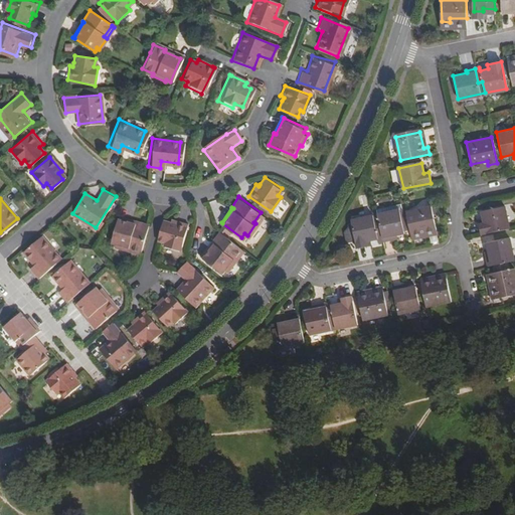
[(431,207),(406,212),(412,239),(420,237),(419,233),(436,230),(431,207)]
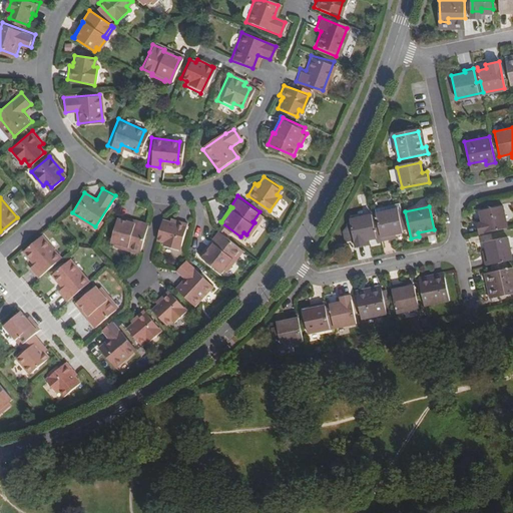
[(476,224),(478,233),(506,228),(502,207),(479,211),(482,223),(476,224)]
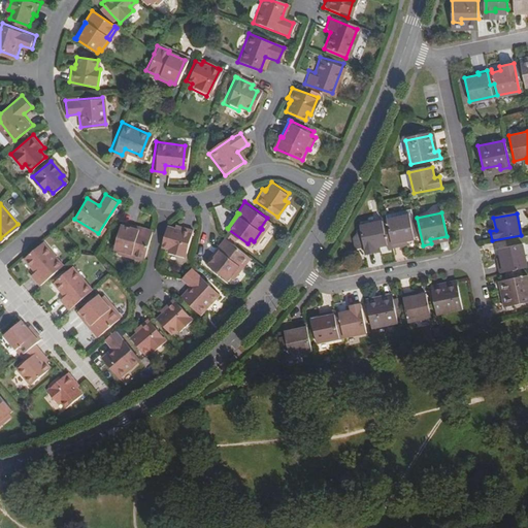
[(411,216),(383,222),(386,234),(390,234),(393,249),(402,246),(402,242),(417,239),(411,216)]
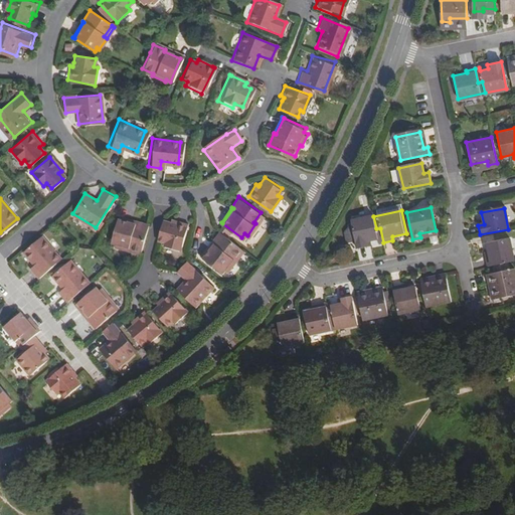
[(253,222),(255,223),(263,213),(261,212),(253,222)]
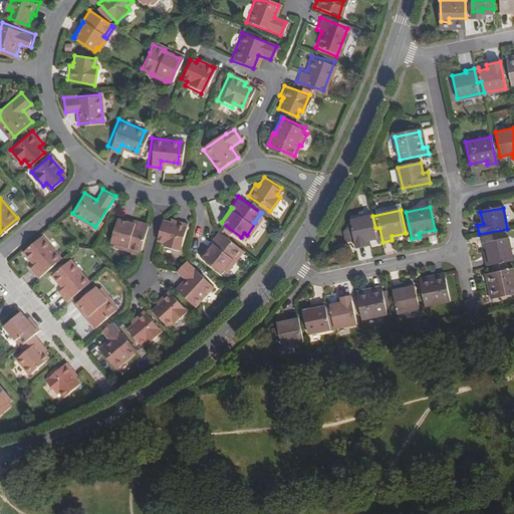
[(377,243),(382,242),(379,228),(375,228),(372,216),(350,221),(351,224),(348,225),(349,228),(352,227),(355,242),(357,249),(365,247),(365,242),(376,239),(377,243)]
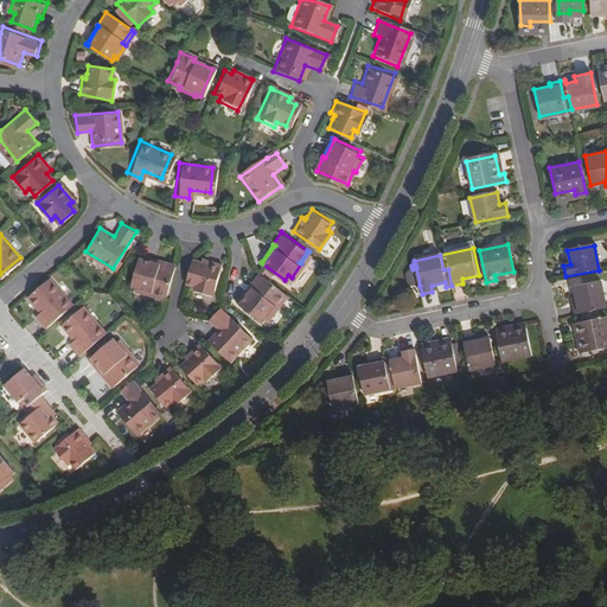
[(200,262),(192,260),(185,282),(193,285),(192,289),(211,295),(222,262),(203,256),(200,262)]
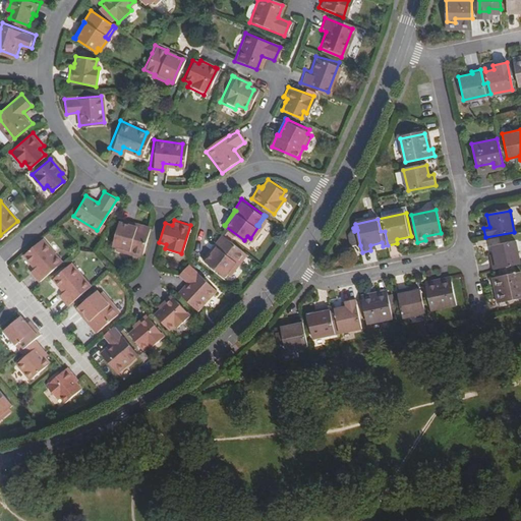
[(129,246),(143,250),(150,228),(136,224),(136,226),(118,221),(112,241),(117,243),(116,246),(128,250),(129,246)]
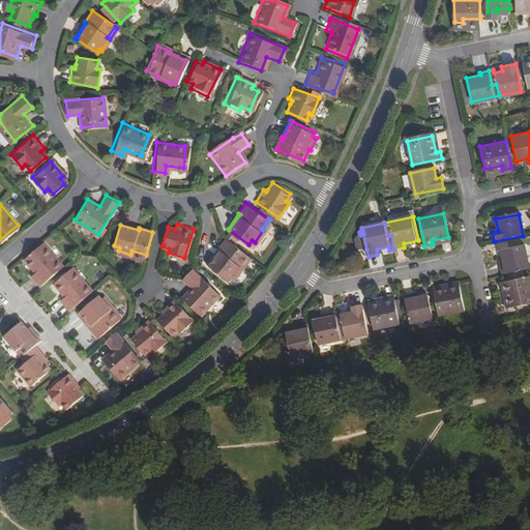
[(363,234),(360,235),(355,240),(358,252),(366,249),(363,234)]
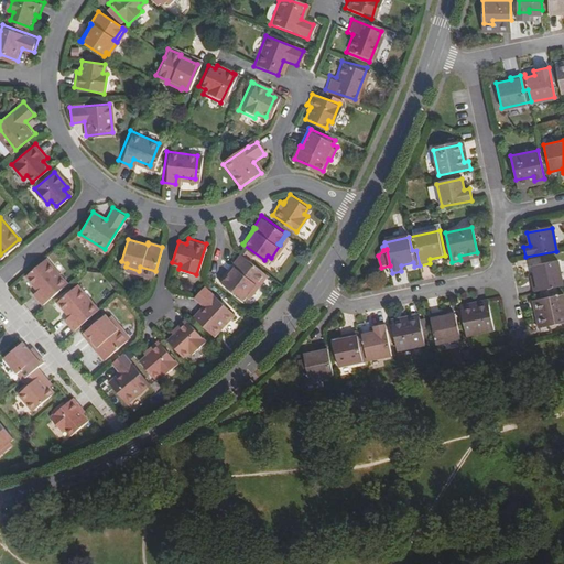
[(240,251),(231,262),(232,264),(220,280),(243,299),(247,293),(250,295),(259,284),(256,282),(266,271),(240,251)]
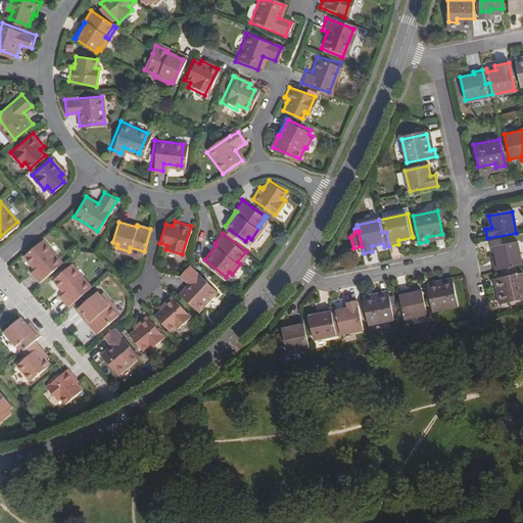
[(32,272),(39,281),(61,262),(42,240),(25,255),(36,268),(32,272)]
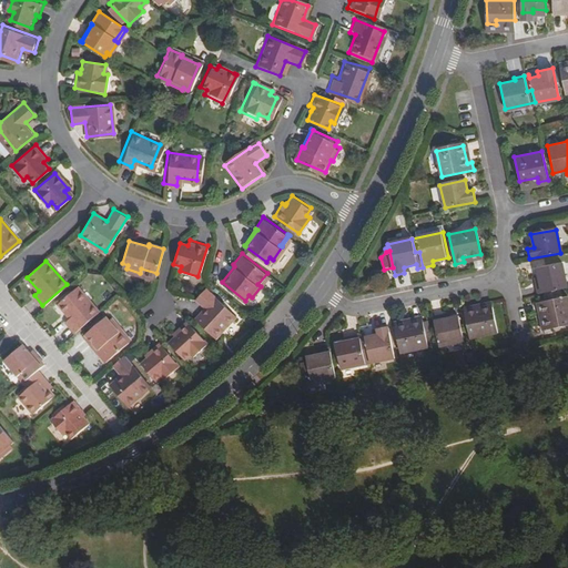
[(220,281),(222,282),(234,266),(233,264),(220,281)]
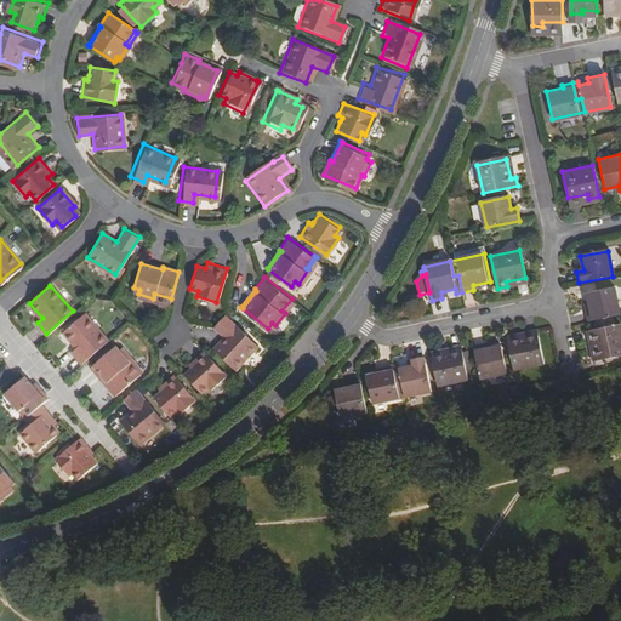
[(587,323),(620,315),(614,289),(587,295),(591,311),(585,312),(587,323)]
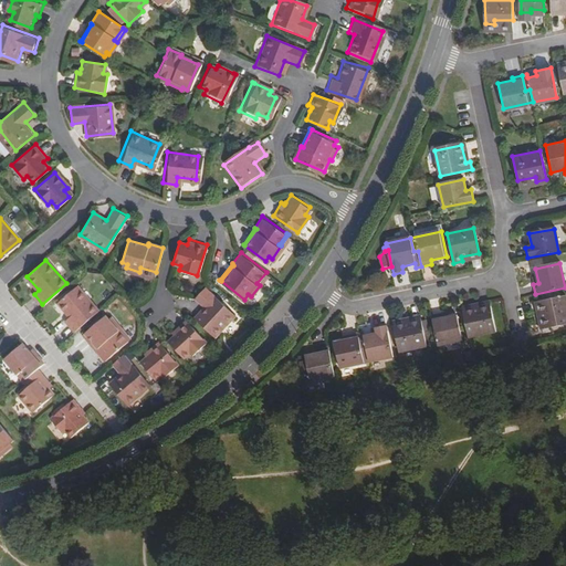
[(260,285),(269,274),(266,272),(257,283),(260,285)]
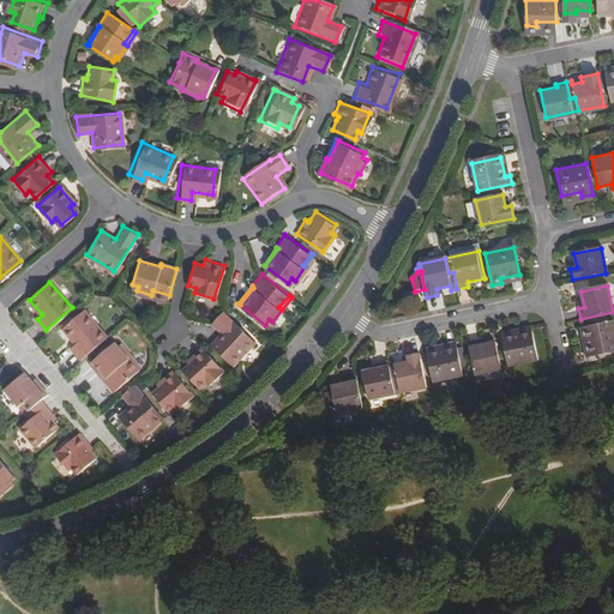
[(212,344),(230,361),(253,338),(223,308),(211,320),(210,321),(222,333),(212,344)]
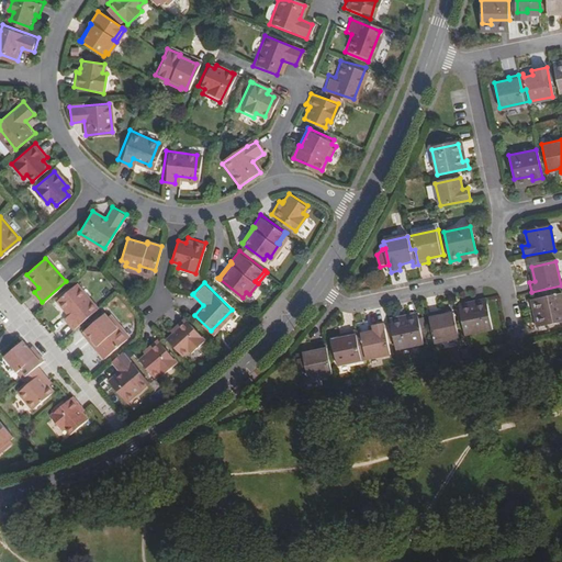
[(64,318),(72,328),(98,307),(77,283),(57,301),(68,314),(64,318)]
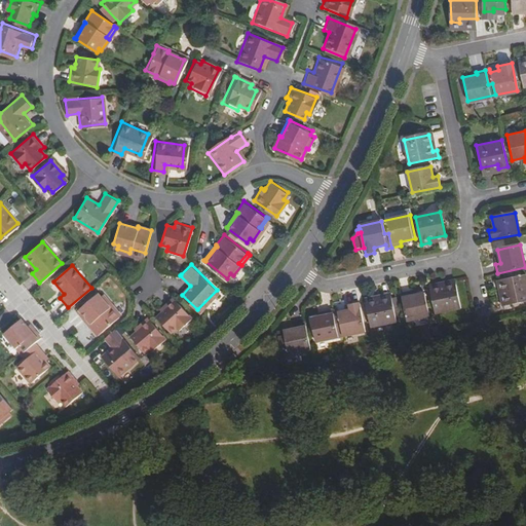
[(525,301),(525,280),(525,274),(500,279),(504,296),(499,297),(501,307),(525,301)]
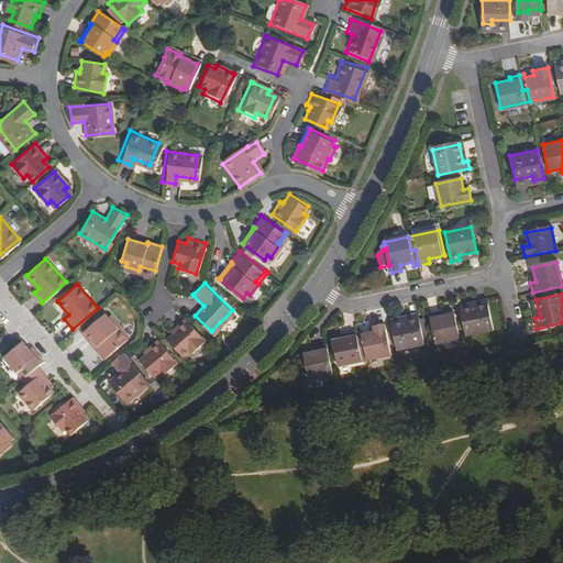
[(460,309),(466,338),(494,332),(488,309),(472,312),(471,307),(460,309)]
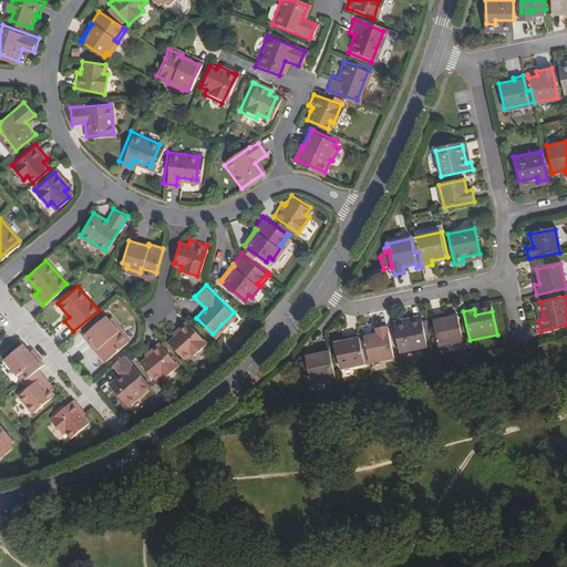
[(96,347),(93,349),(103,360),(130,338),(120,327),(121,326),(111,313),(107,316),(105,312),(82,331),(96,347)]
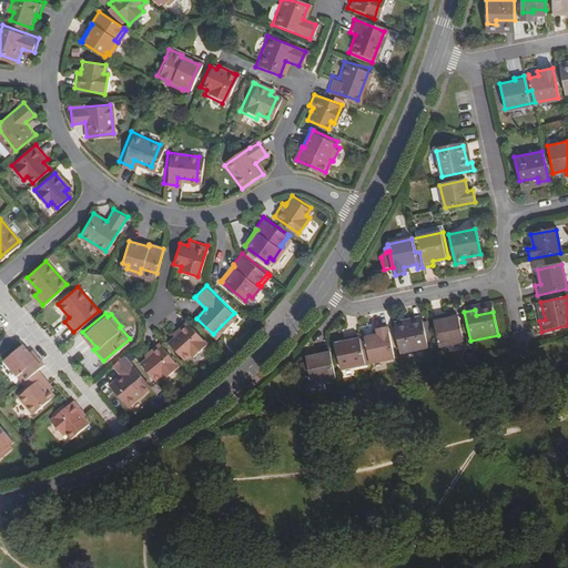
[(433,320),(439,350),(463,345),(457,318),(445,321),(444,317),(433,320)]
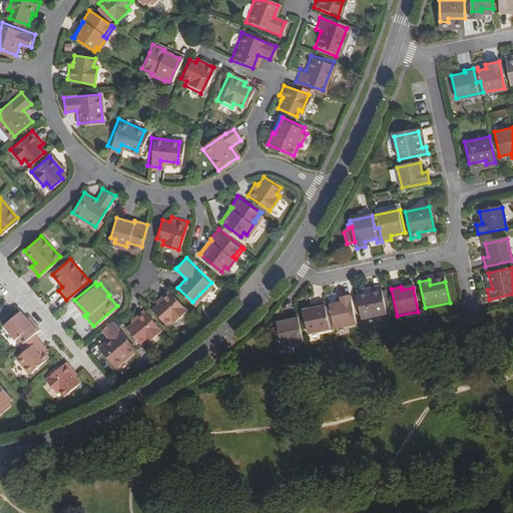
[(161,299),(158,303),(152,308),(165,322),(171,317),(174,320),(187,308),(168,288),(159,296),(161,299)]
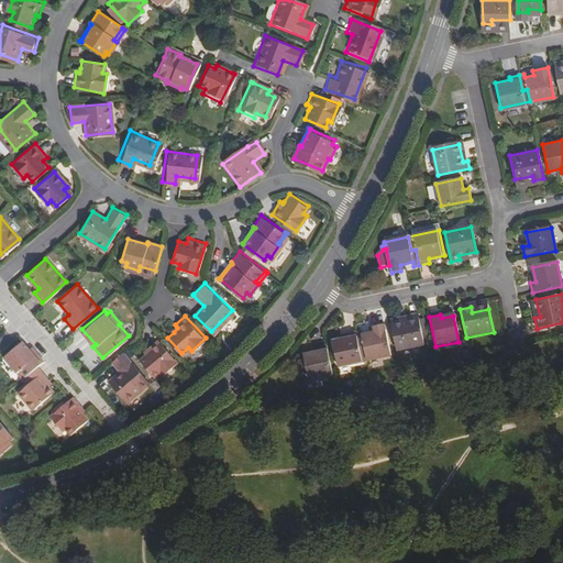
[(392,322),(397,351),(424,345),(419,321),(401,324),(400,320),(392,322)]
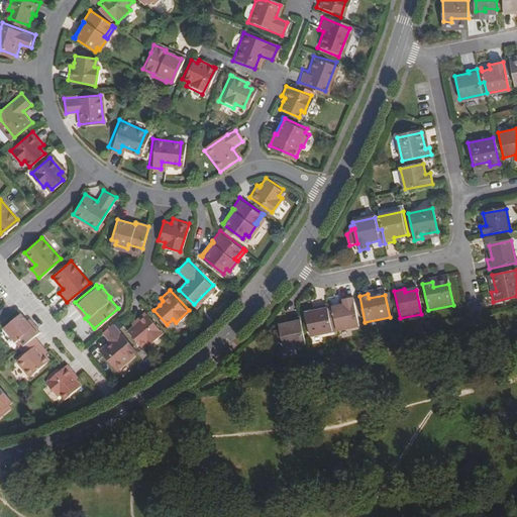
[(109,298),(118,308),(119,307),(110,297),(109,298)]
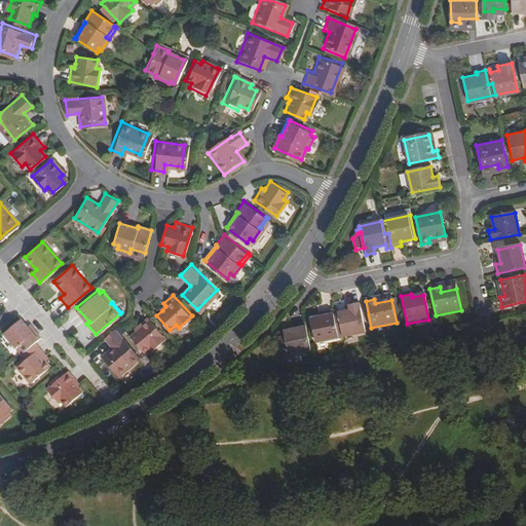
[(339,322),(343,339),(366,334),(360,306),(349,308),(350,311),(338,314),(338,311),(333,312),(336,323),(339,322)]
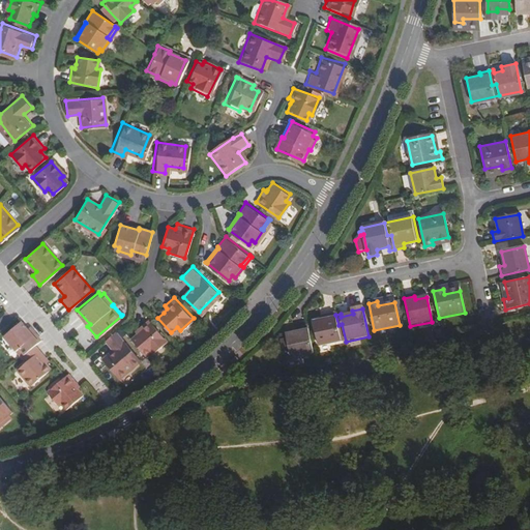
[(75,312),(87,326),(90,324),(77,310),(75,312)]
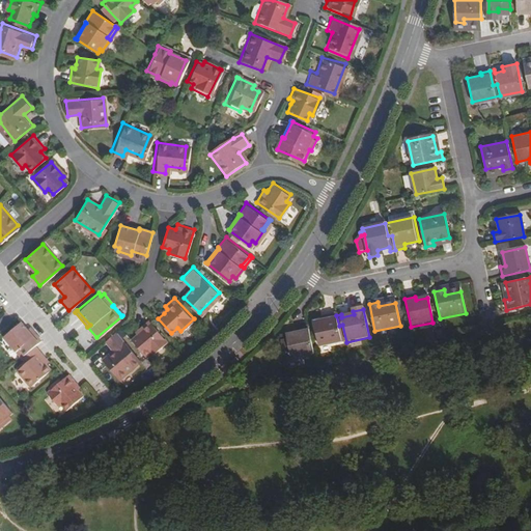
[(319,347),(346,342),(342,325),(339,326),(336,315),(326,317),(327,320),(313,323),(319,347)]
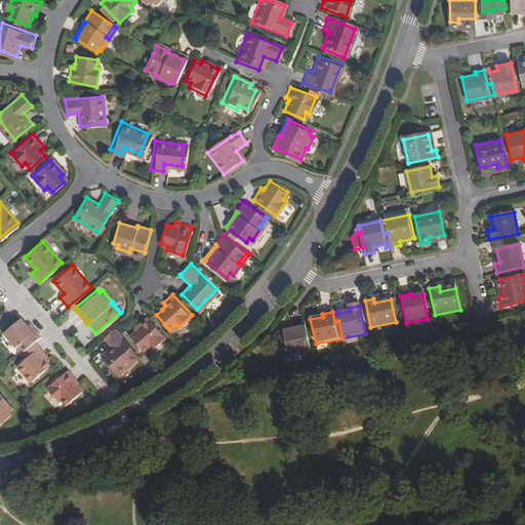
[(147,314),(136,323),(138,325),(134,329),(129,333),(144,350),(149,345),(152,348),(165,335),(147,314)]
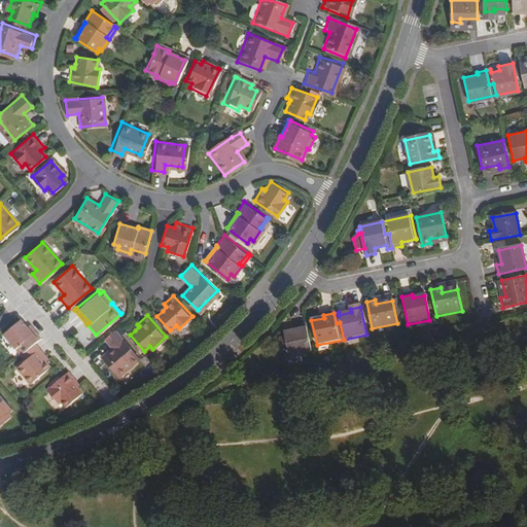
[(32,329),(27,324),(22,318),(19,320),(3,335),(20,354),(34,342),(41,336),(34,327),(32,329)]
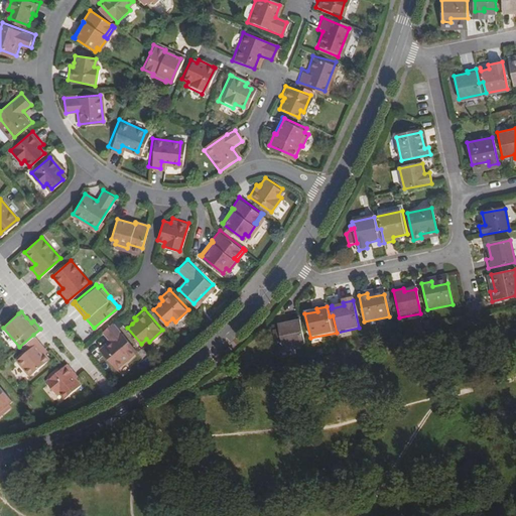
[(136,349),(112,321),(102,330),(111,340),(100,349),(115,368),(136,349)]
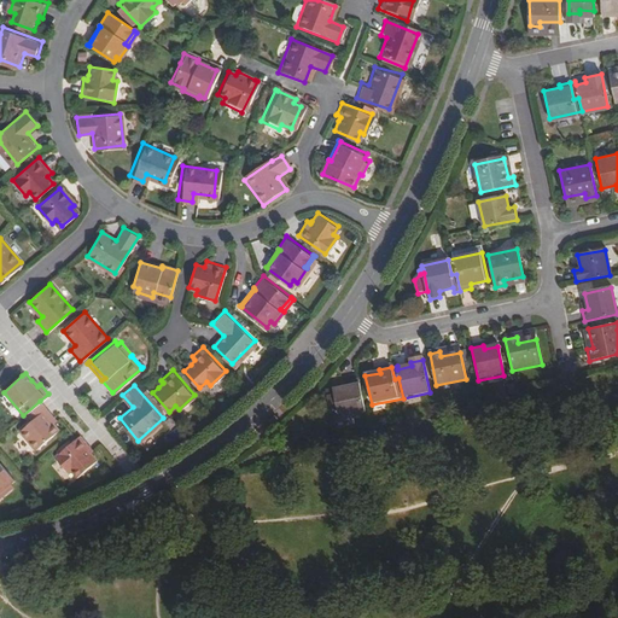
[(366,413),(360,386),(348,389),(349,392),(337,395),(342,418),(366,413)]
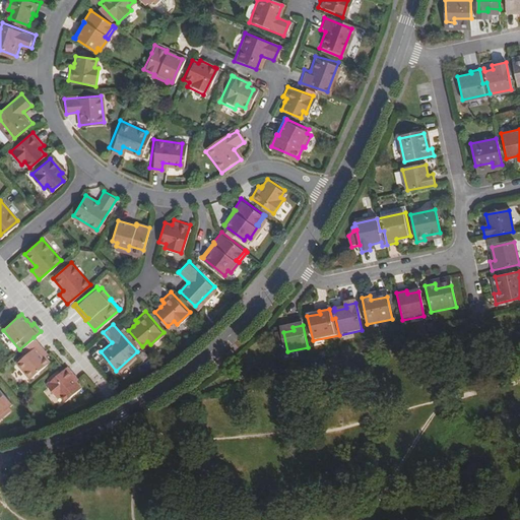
[(45,350),(38,342),(24,353),(16,361),(29,377),(49,361),(45,355),(42,352),(45,350)]
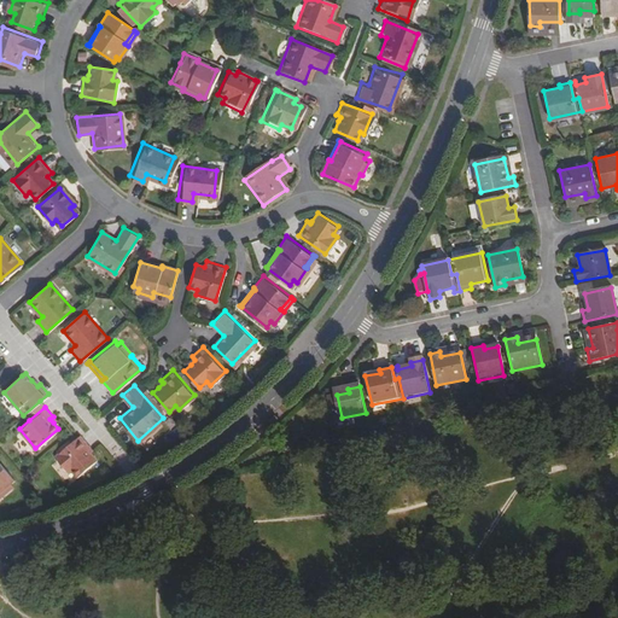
[(95,460),(89,453),(86,448),(89,445),(79,433),(76,436),(54,455),(69,472),(73,470),(77,476),(95,460)]
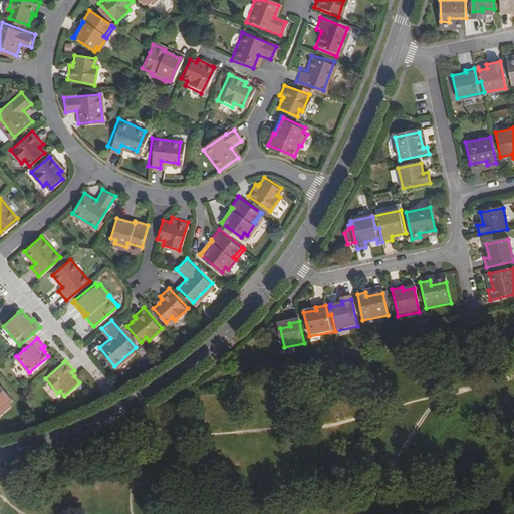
[(12,397),(0,383),(0,412),(10,404),(7,401),(12,397)]
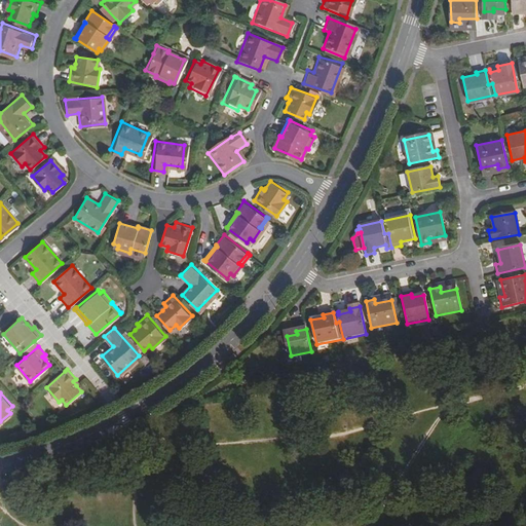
All buildings are outlined.
